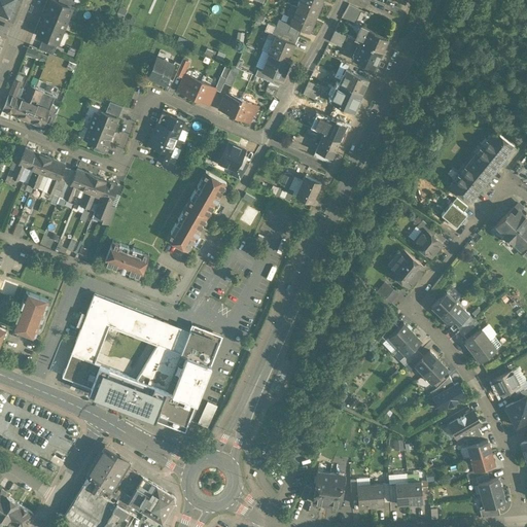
[(0,0),(0,13),(8,18),(14,0),(0,0)]
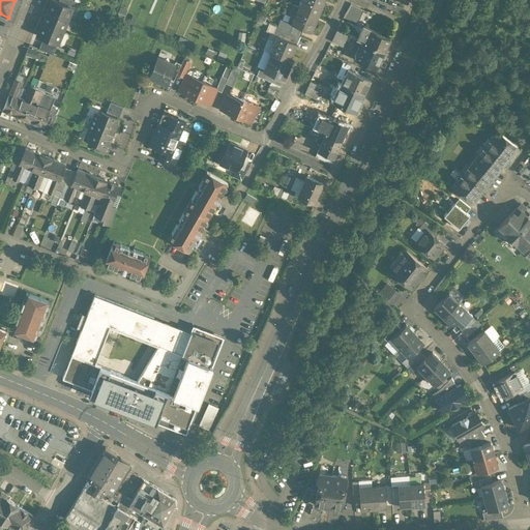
[(58,2),(51,0),(47,12),(67,21),(72,8),(58,2)]
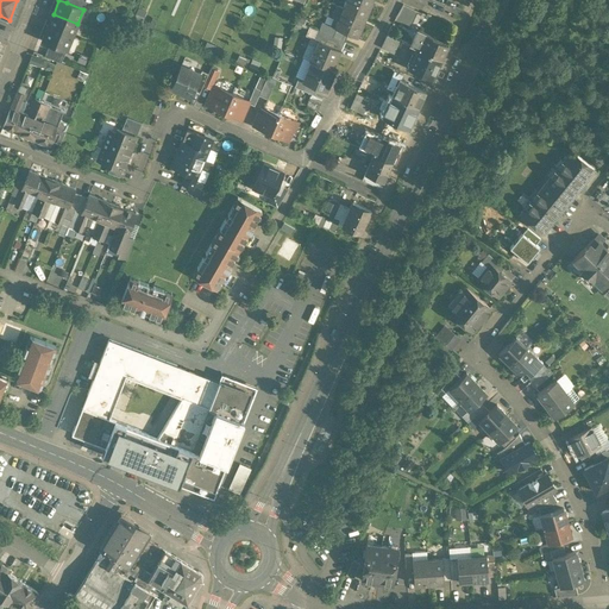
[(86,4),(77,0),(67,0),(67,2),(83,10),(86,4)]
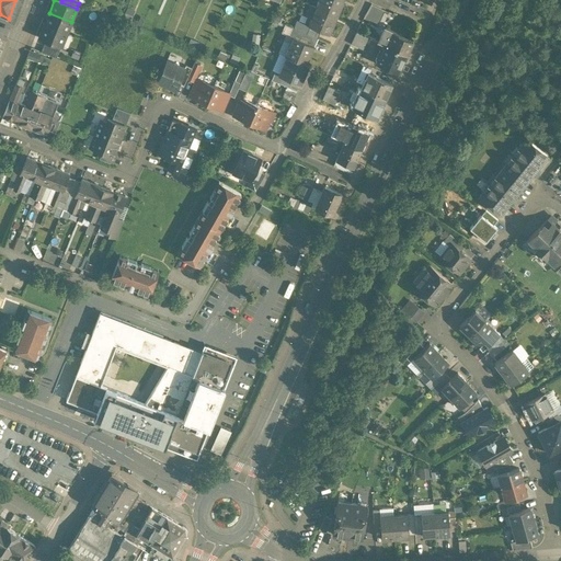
[(322,0),(322,1),(319,0),(316,8),(318,9),(335,16),(336,16),(340,9),(339,8),(341,0),(322,0)]
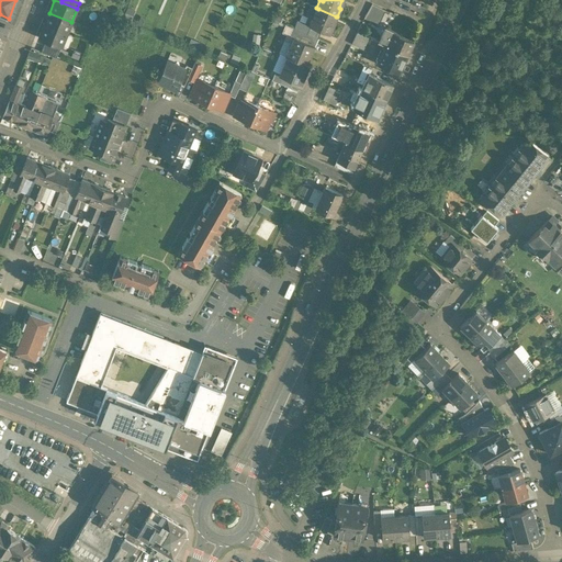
[(388,14),(372,7),(364,19),(381,26),(382,26),(388,14)]
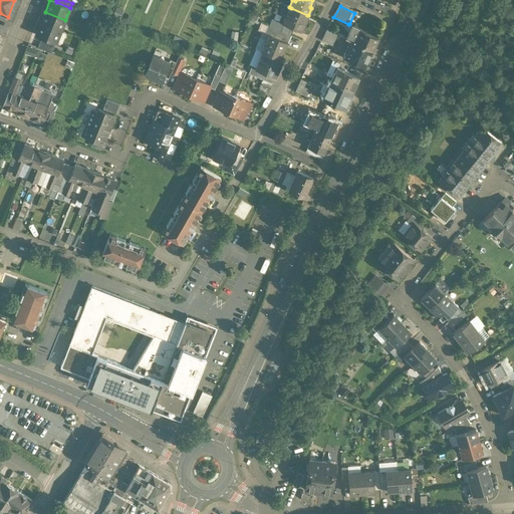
[(307,15),(291,8),(287,17),(285,16),(282,24),(292,28),(301,32),(304,24),(303,24),(307,15)]
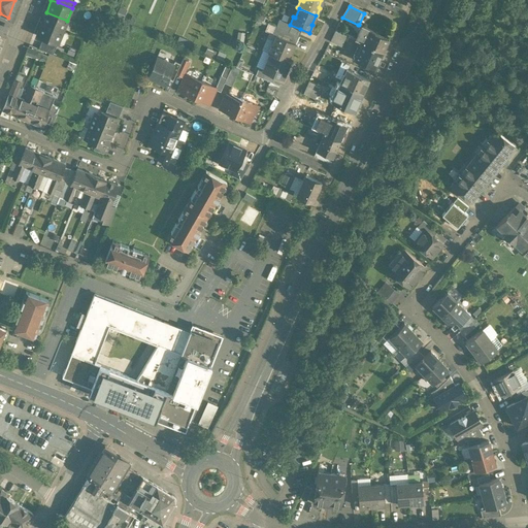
[(67,21),(46,12),(41,24),(62,32),(67,21)]
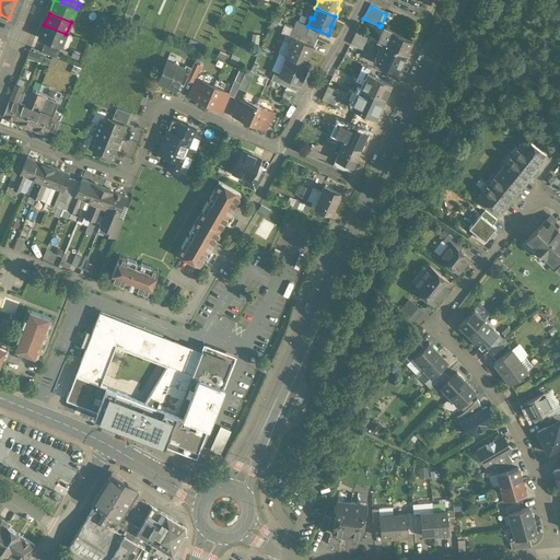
[(66,34),(44,25),(38,37),(46,41),(61,47),(66,34)]
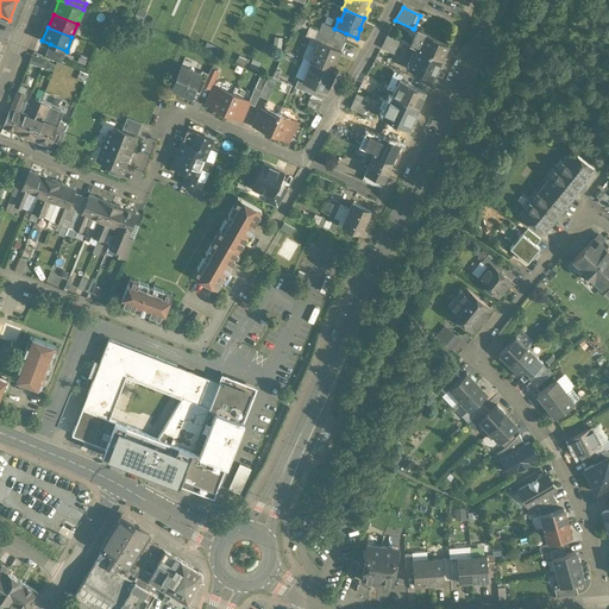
[(346,33),(334,29),(331,37),(343,42),(346,33)]
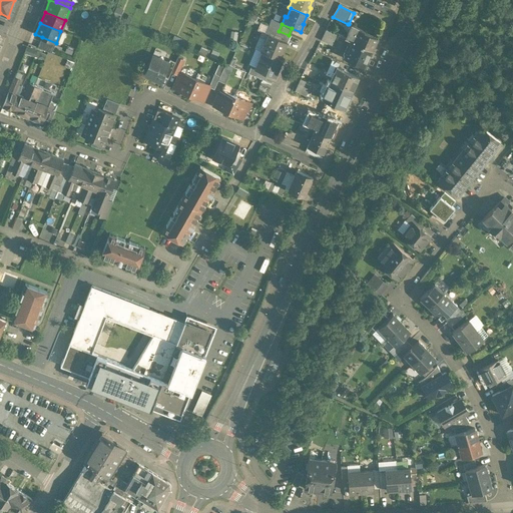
[(363,31),(352,26),(346,39),(352,42),(371,50),(377,38),(363,32),(363,31)]
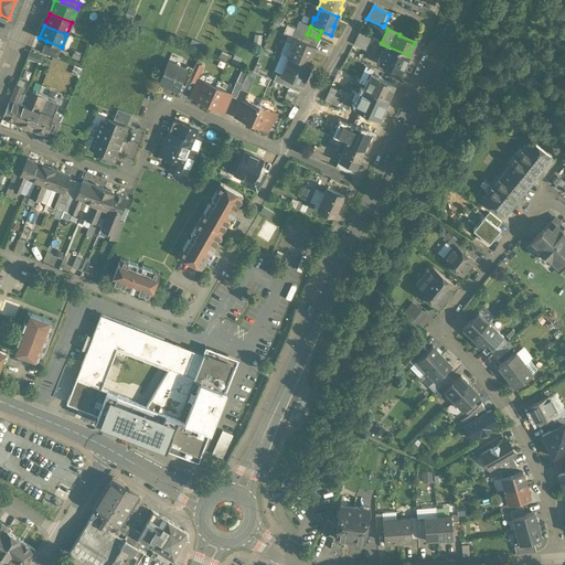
[(371,39),(359,33),(353,45),(365,51),(371,39)]
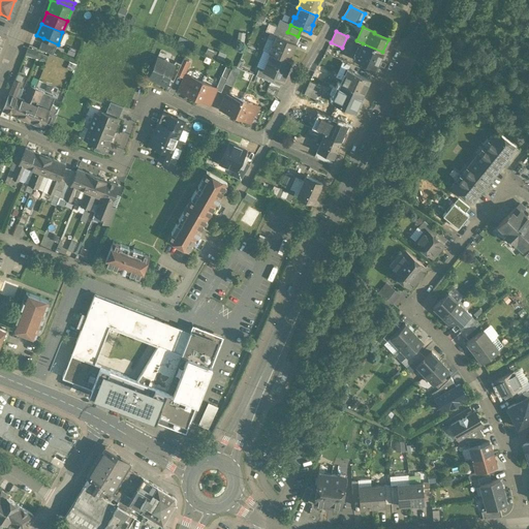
[(298,36),(287,32),(284,39),(294,43),(298,36)]
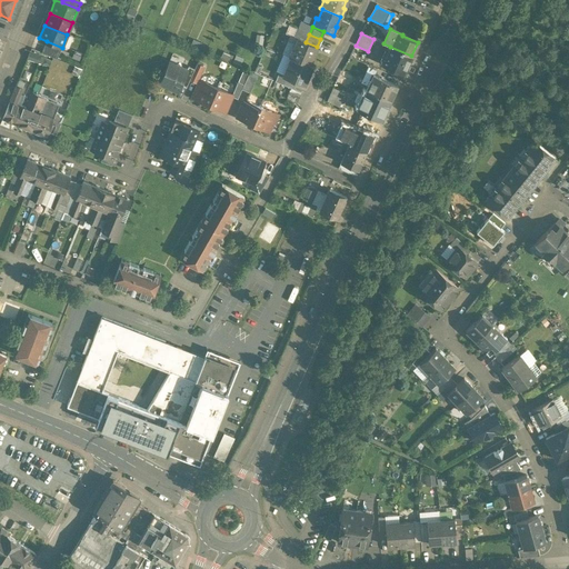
[(306,42),(299,40),(295,50),(292,49),(289,58),(290,58),(310,67),(313,58),(312,58),(317,47),(306,42)]
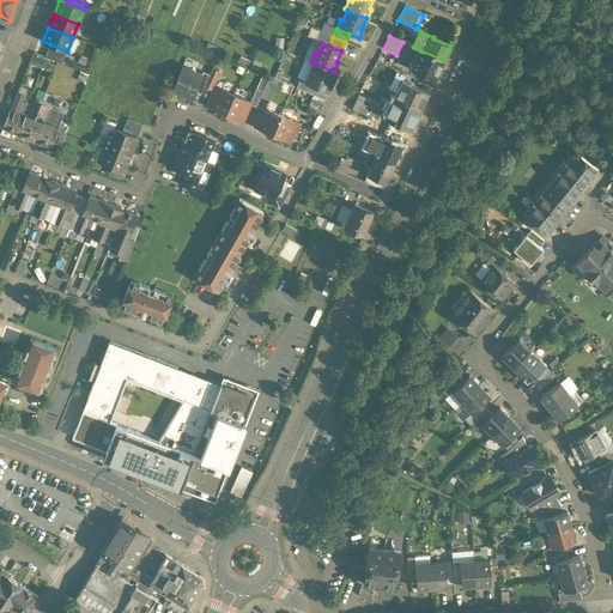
[(67,52),(50,44),(44,58),(61,65),(67,52)]
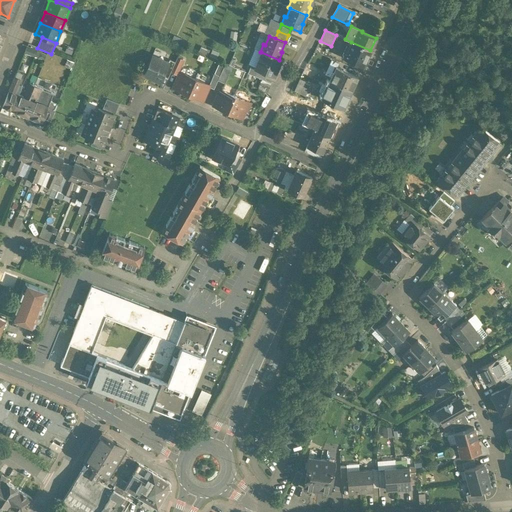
[(370,50),(351,42),(343,58),(363,66),(370,50)]
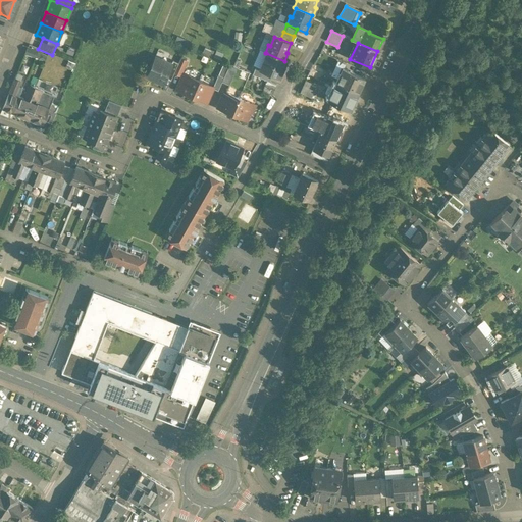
[(72,54),(74,49),(65,45),(63,51),(72,54)]
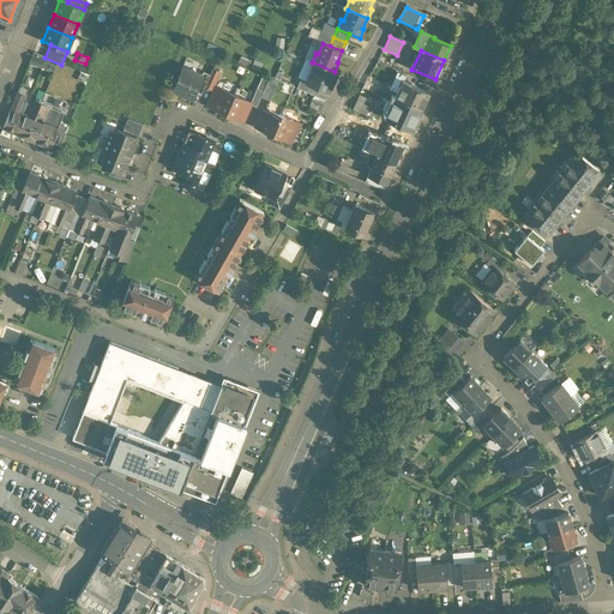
[(335,72),(313,62),(306,82),(306,83),(319,89),(329,92),(337,73),(335,72)]
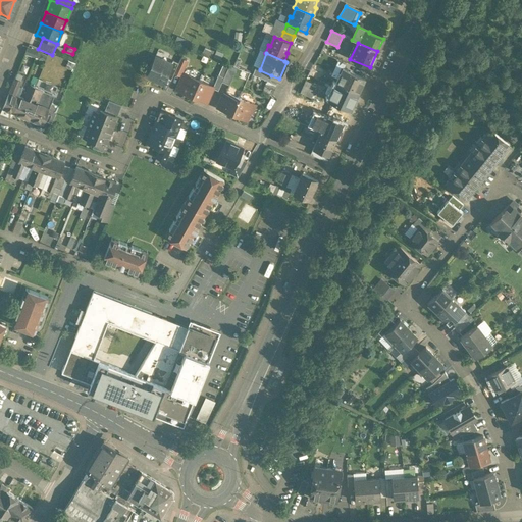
[(171,64),(155,57),(146,76),(162,85),(165,79),(171,64)]
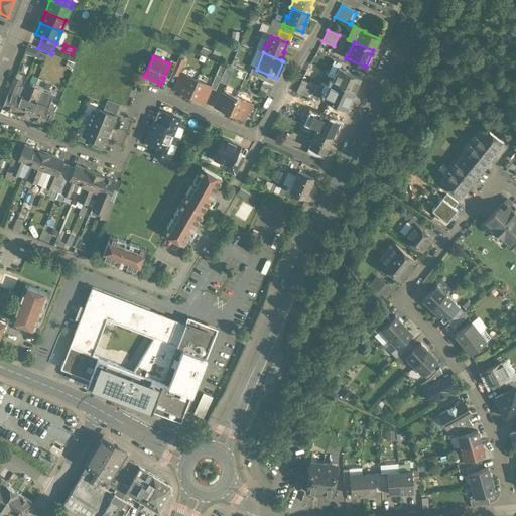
[(176,62),(171,73),(177,76),(184,61),(178,58),(176,62)]
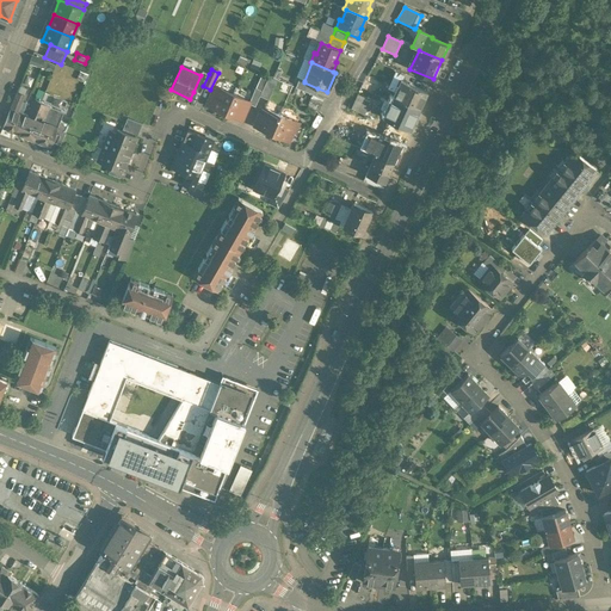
[(209,74),(202,72),(201,75),(193,92),(199,94),(203,86),(209,74)]
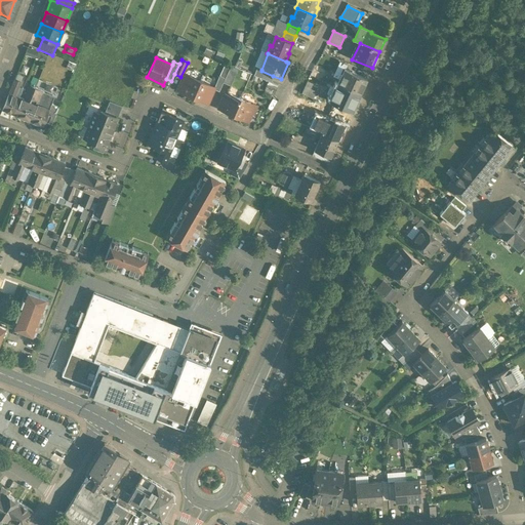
[(273,76),(261,71),(261,70),(257,68),(253,76),(268,81),(271,83),(273,76)]
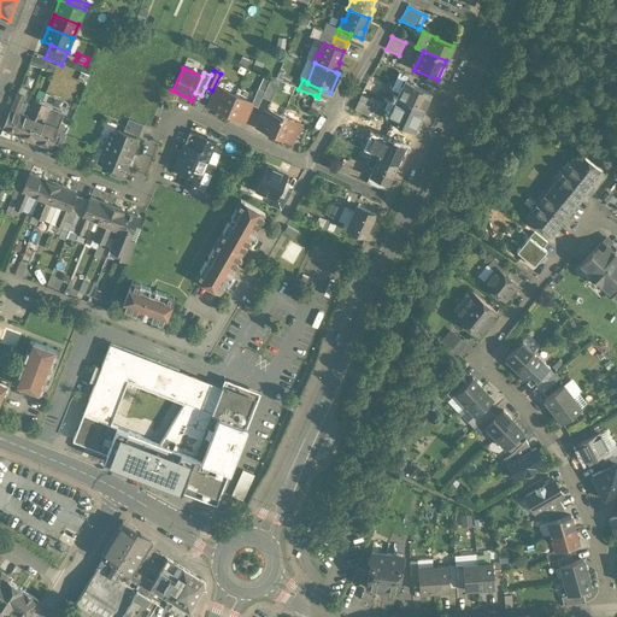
[(432,93),(405,81),(397,99),(423,111),(432,93)]
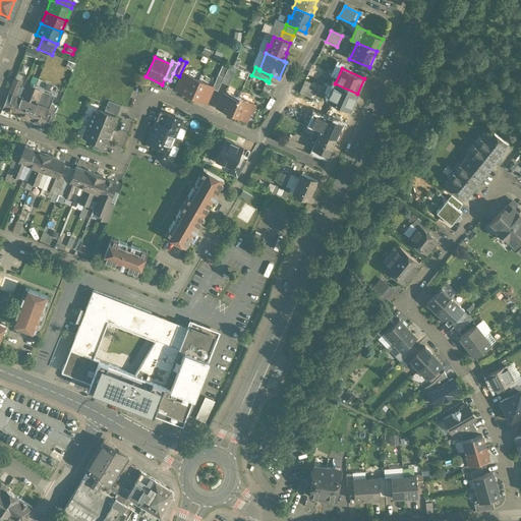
[(234,72),(227,69),(221,82),(228,85),(234,72)]
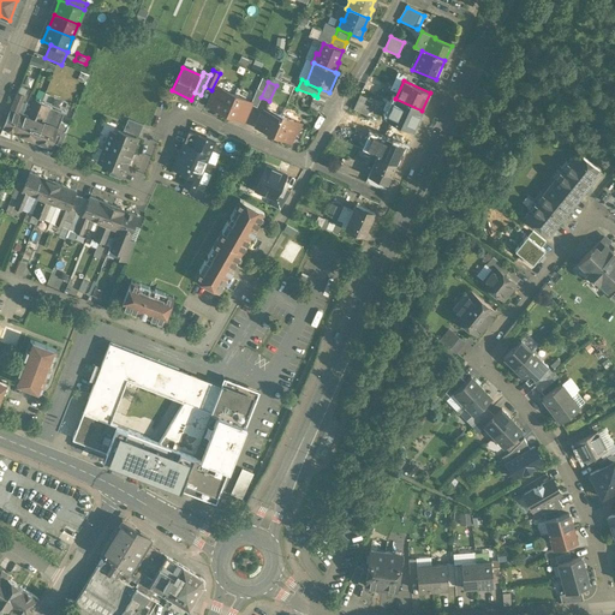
[(221,91),(215,89),(208,106),(226,114),(234,95),(238,87),(228,83),(227,83),(226,83),(225,84),(222,90),(221,91)]
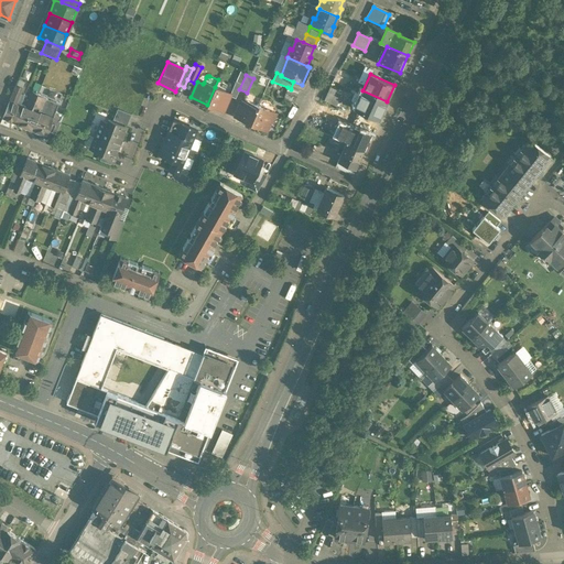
[(22,88),(15,86),(10,100),(15,104),(22,88)]
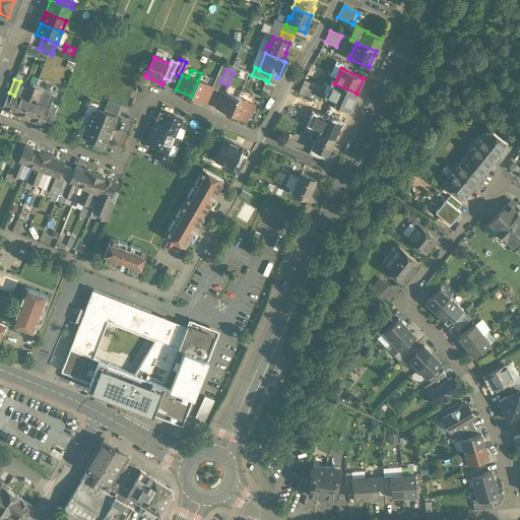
[(304,79),(298,92),(309,98),(315,85),(304,79)]
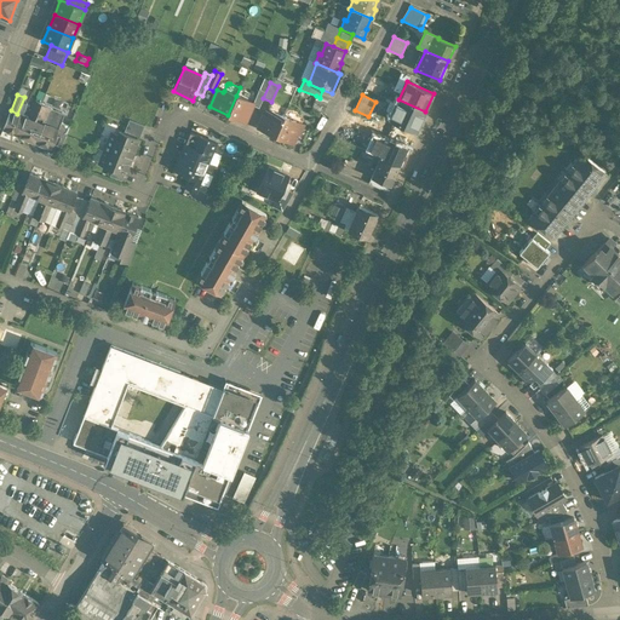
[(236,96),(228,115),(245,122),(252,105),(246,103),(247,101),(236,96)]
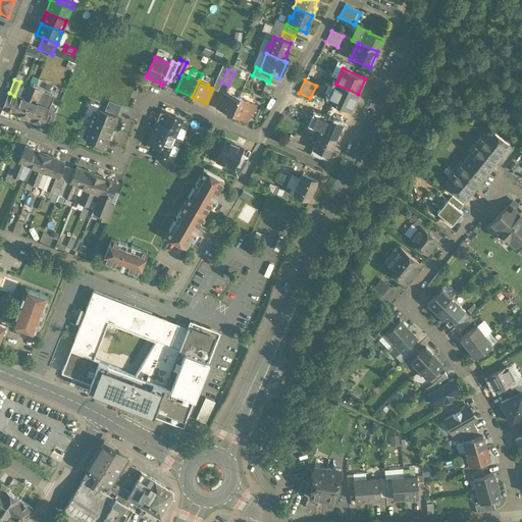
[(269,83),(266,81),(262,92),(272,96),(276,85),(269,83)]
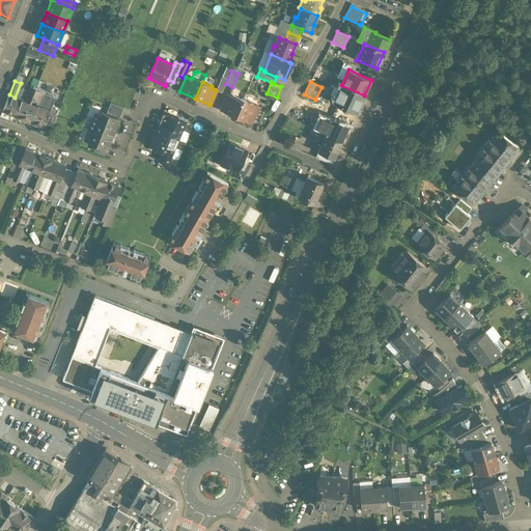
[(356,112),(364,95),(341,85),(339,84),(331,101),(338,104),(351,110),(356,112)]
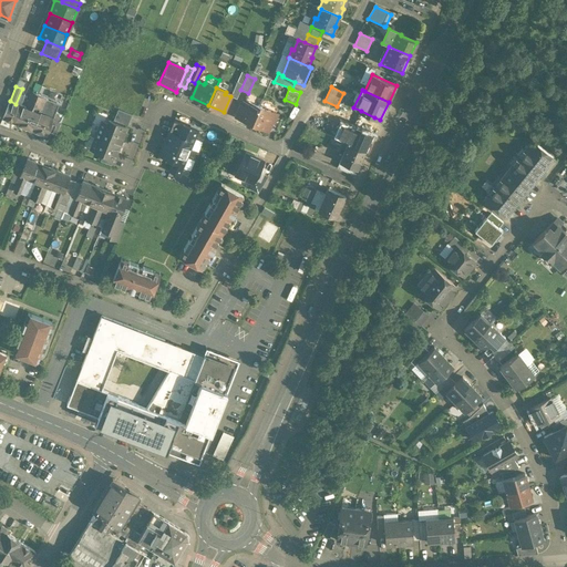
[(26,107),(20,105),(13,123),(24,127),(38,95),(32,93),(26,107)]
